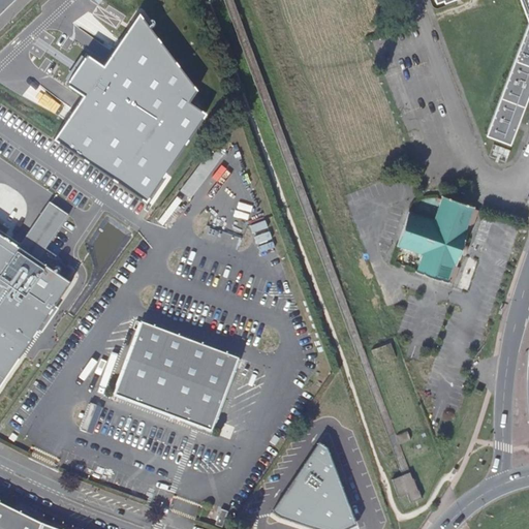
[(221,0),(401,476),(392,479),(398,497),(408,494),(411,502),(423,498),(419,490),(418,490),(413,478),(412,479),(231,0),(221,0)]
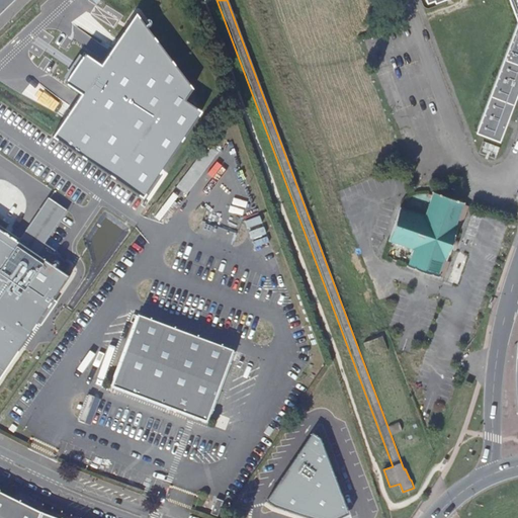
[(500,141),(517,91),(517,0),(509,0),(517,22),(476,132),(500,141)]
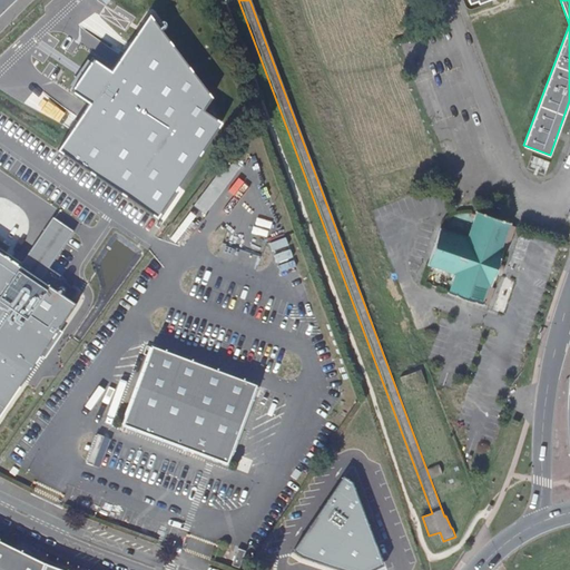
[(57,150),(156,216),(220,121),(205,110),(214,97),(149,15),(111,70),(94,58),(71,90),(89,102),(57,150)]
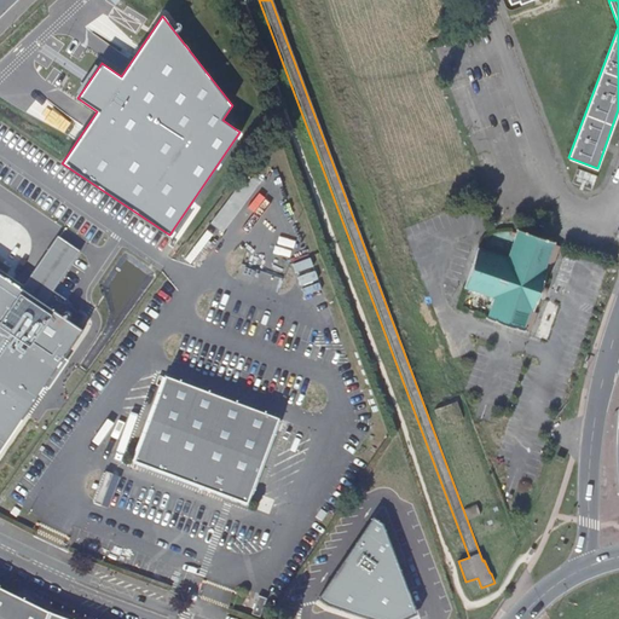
[(227,224),(250,196),(239,186),(217,215),(227,224)]
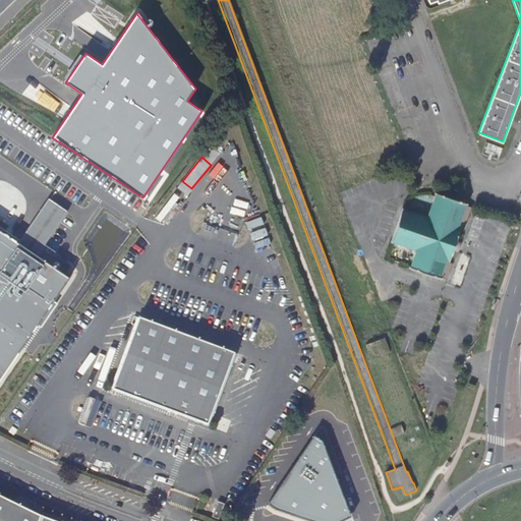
[(436,192),(428,215),(403,207),(392,242),(416,249),(411,267),(448,277),(453,262),(450,261),(461,226),(466,228),(473,204),(436,192)]
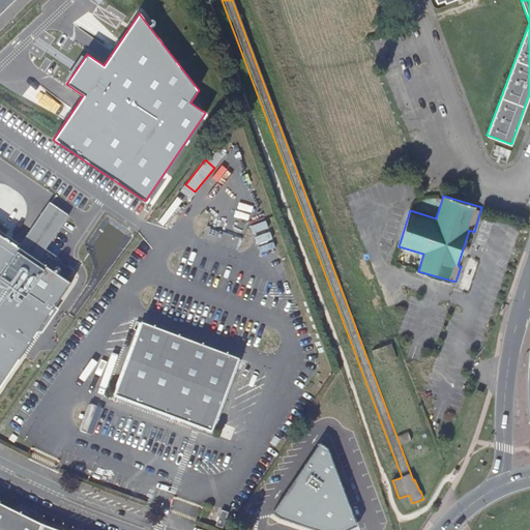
[(0,236),(37,262),(68,215),(49,202),(20,245),(0,231),(0,236)]
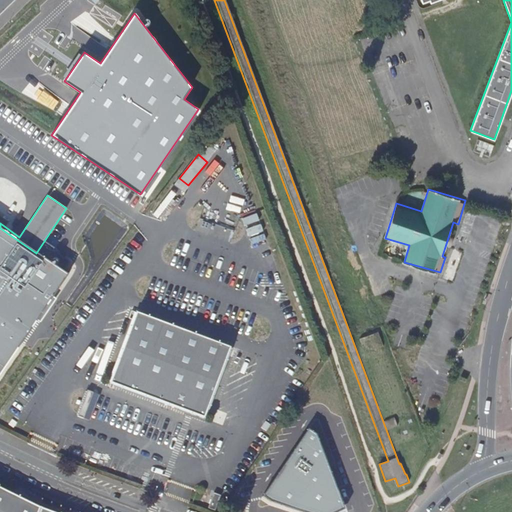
[(10,360),(68,274),(36,253),(0,228),(0,368),(7,358),(10,360)]
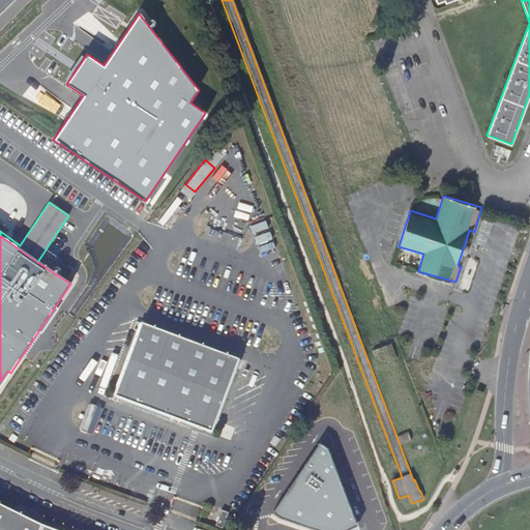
[(229,355),(129,323),(106,398),(205,430),(229,355)]
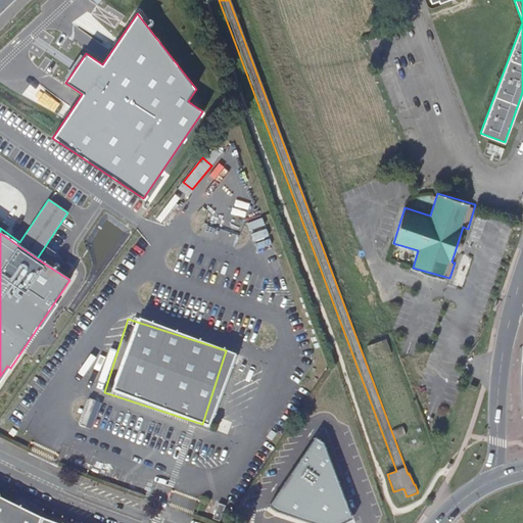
[(0,383),(10,368),(7,366),(0,376),(0,383)]
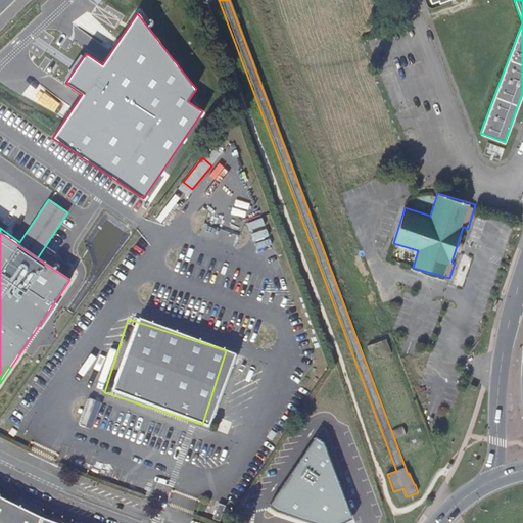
[(91,398),(80,426),(86,428),(97,400),(91,398)]
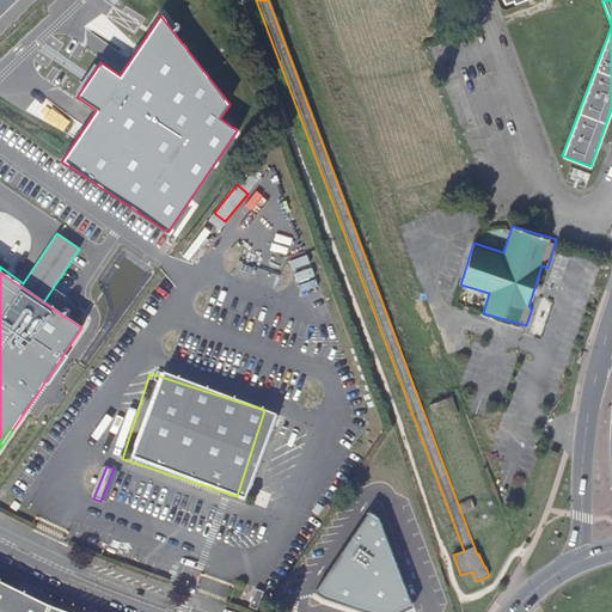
[(120,471),(114,469),(101,501),(108,503),(120,471)]
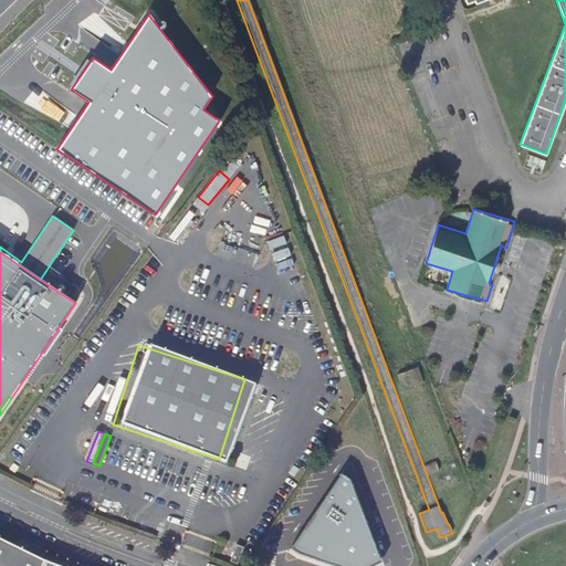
[(428,475),(440,471),(436,461),(425,465),(428,475)]
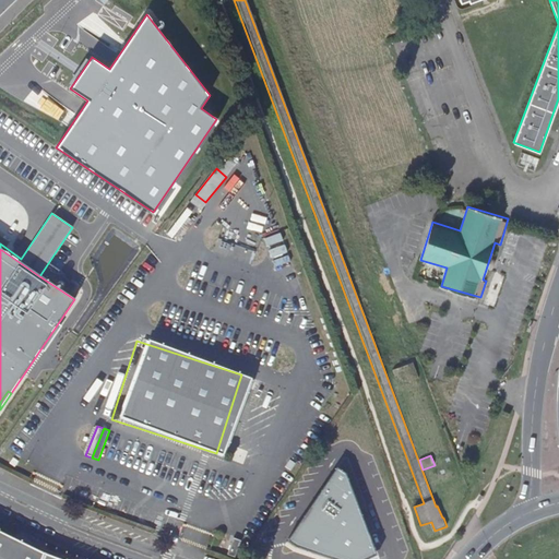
[(58,558),(43,554),(0,532),(0,558),(58,558)]
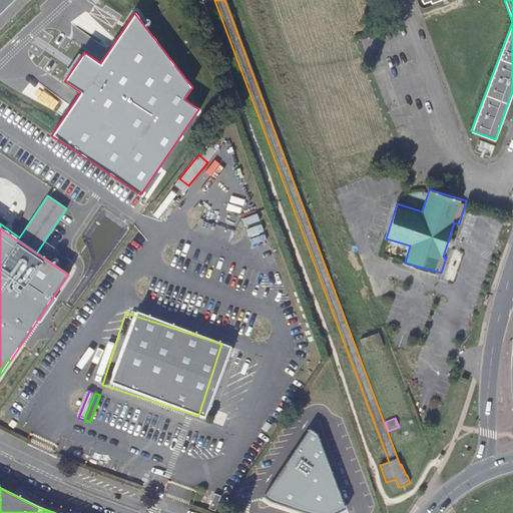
[(213,494),(206,491),(200,507),(207,509),(213,494)]
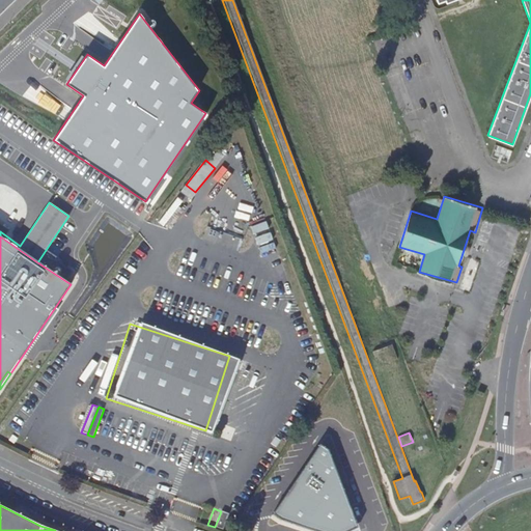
[(240,518),(233,526),(246,530),(248,530),(251,523),(240,518)]
